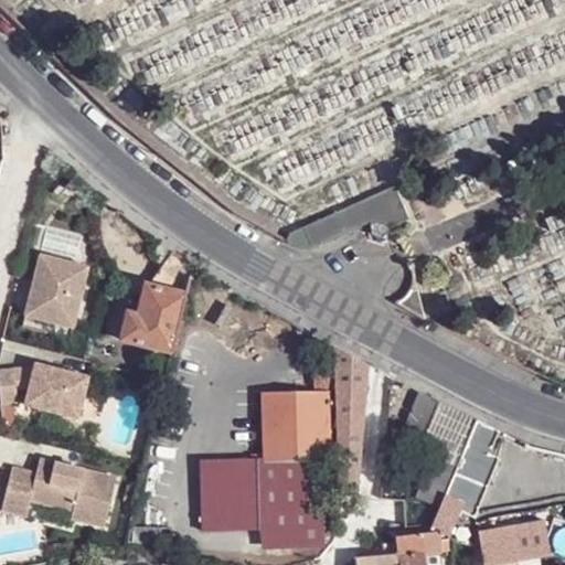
[(320,256),(324,255),(374,233),(381,231),(390,233),(393,236),(393,237),(413,228),(398,194),(292,243),(289,249),(295,252),(305,258),(311,259),(320,256)]
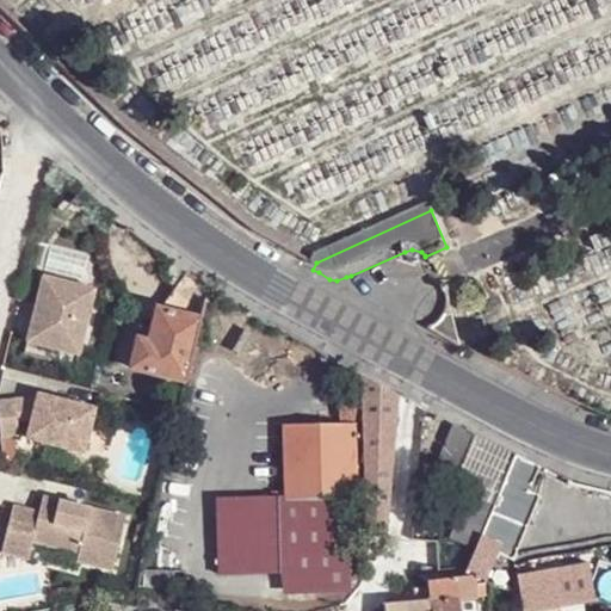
[(97,288),(44,275),(28,341),(80,355),(97,288)]
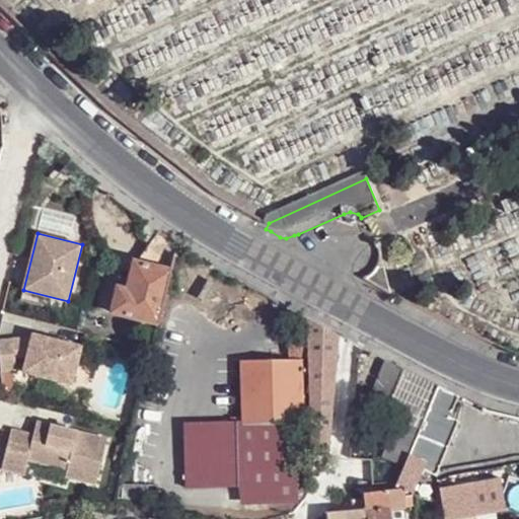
[(175,253),(177,243),(158,233),(147,248),(136,262),(170,270),(175,253)]
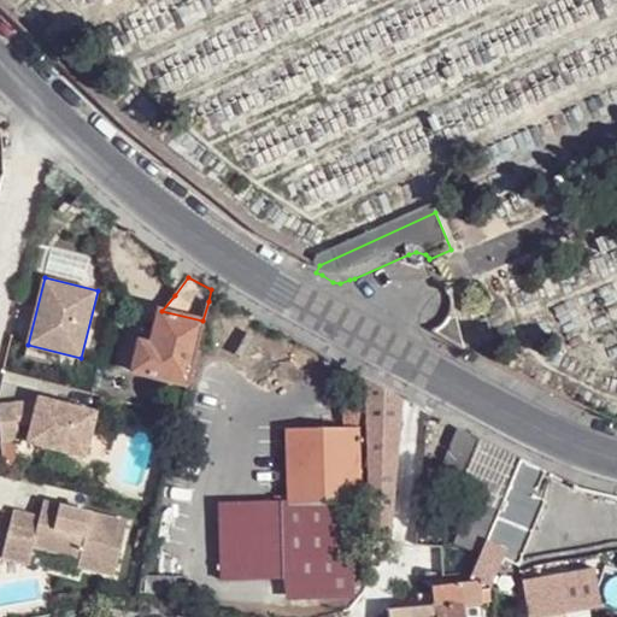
[(198,346),(203,321),(162,311),(156,335),(153,345),(145,342),(141,342),(134,372),(188,385),(198,346)]
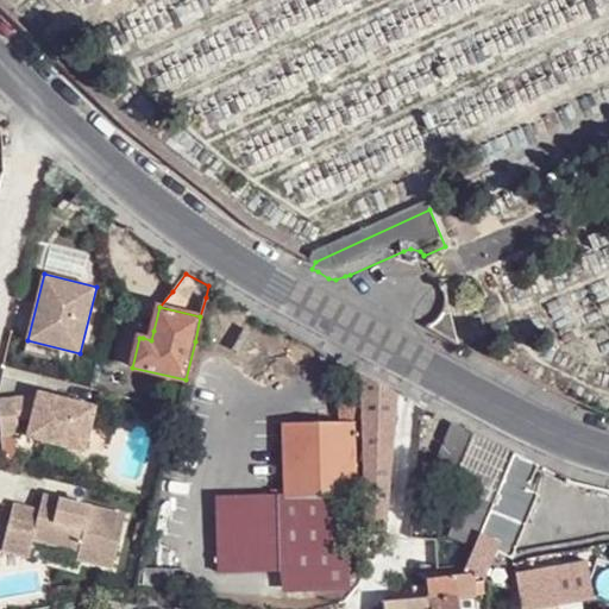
[(80,353),(27,340),(25,353),(77,365),(80,353)]
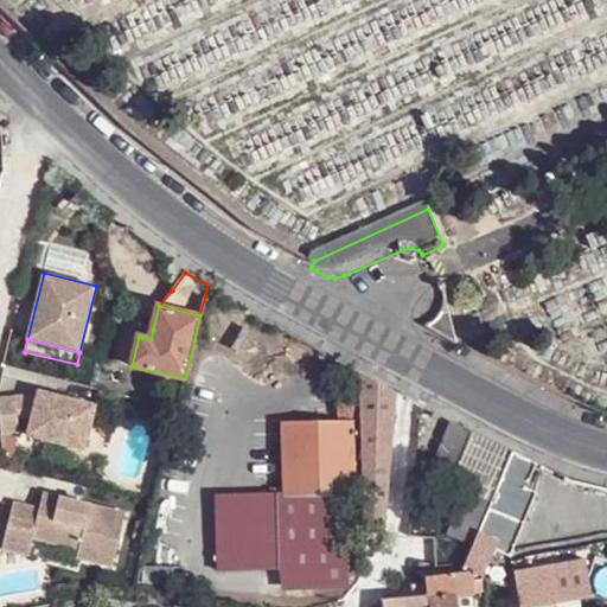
[(397,393),(363,375),(363,390),(363,420),(365,531),(385,534),(397,396),(397,393)]
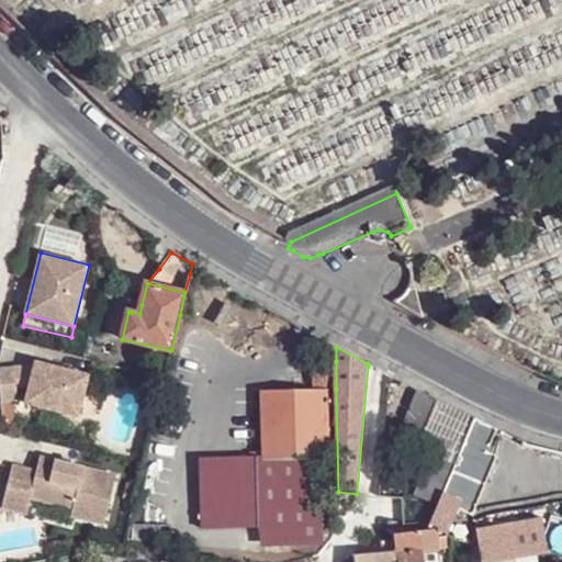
[(314,388),(336,389),(336,361),(315,361),(314,388)]
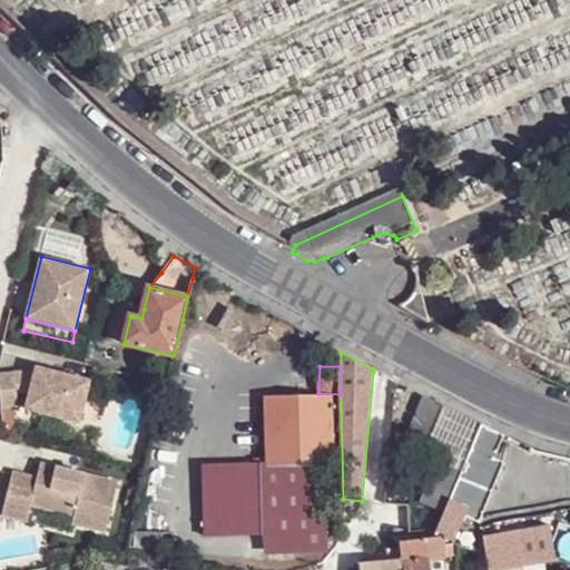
[(32,390),(27,408),(80,421),(86,397),(90,381),(37,367),(37,369),(32,390)]
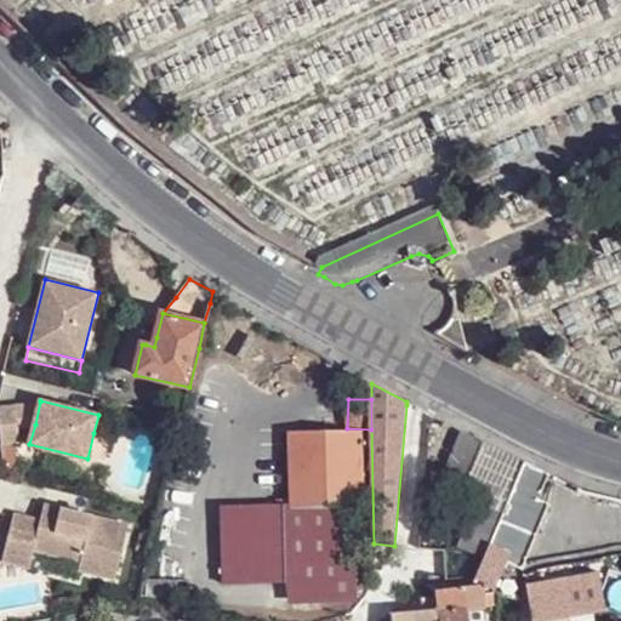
[(40,402),(16,405),(20,427),(35,425),(40,402)]
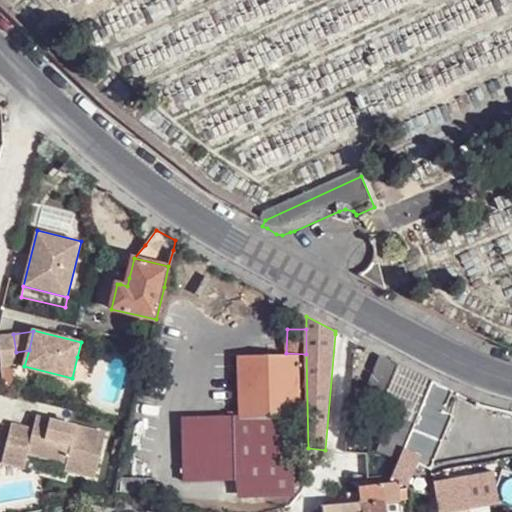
[(13,334),(0,335),(0,351),(2,366),(17,364),(16,352),(13,334)]
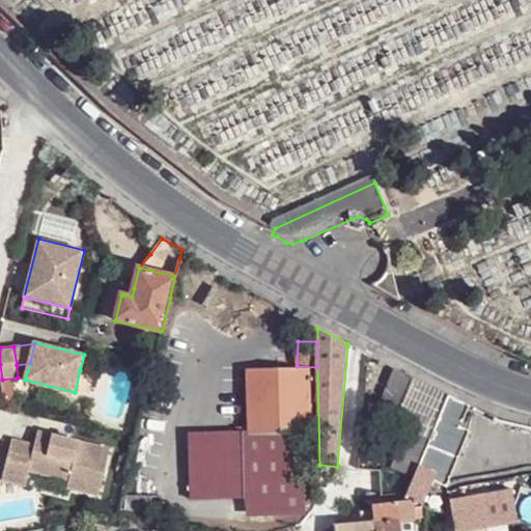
[(245,451),(245,498),(252,514),(307,512),(305,431),(312,430),(311,368),(249,370),(251,432),(251,450),(245,451)]
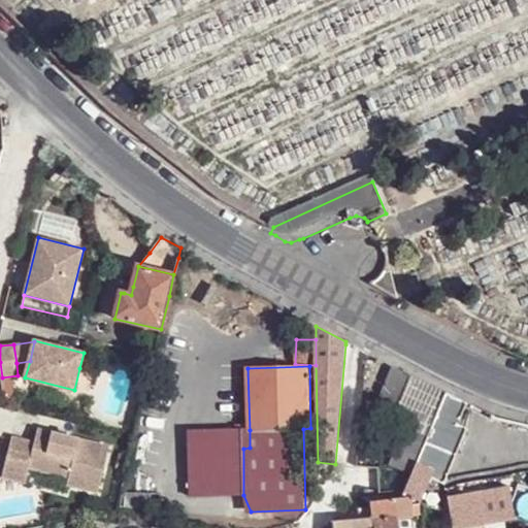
[(375,414),(393,423),(394,420),(413,375),(395,367),(375,414)]
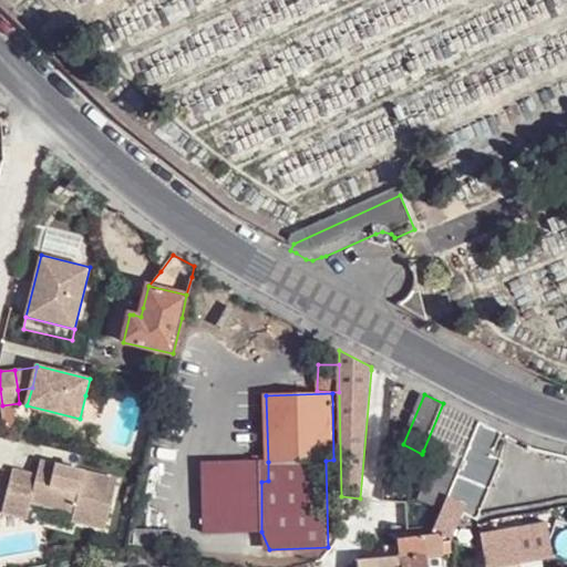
[(443,403),(423,451),(450,462),(461,466),(478,421),(443,403)]
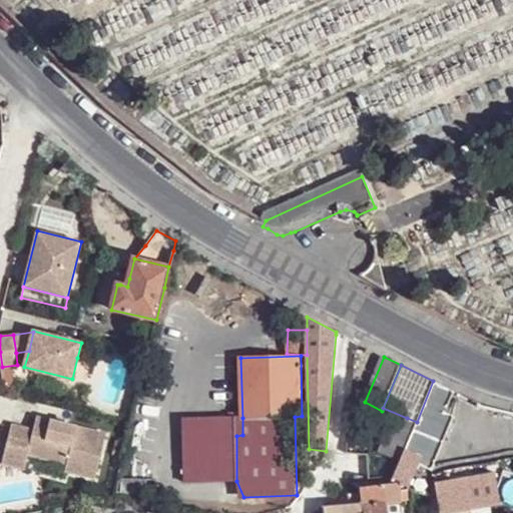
[(446,412),(454,391),(433,381),(417,422),(401,459),(391,484),(411,481),(418,465),(422,458),(426,460),(446,412)]
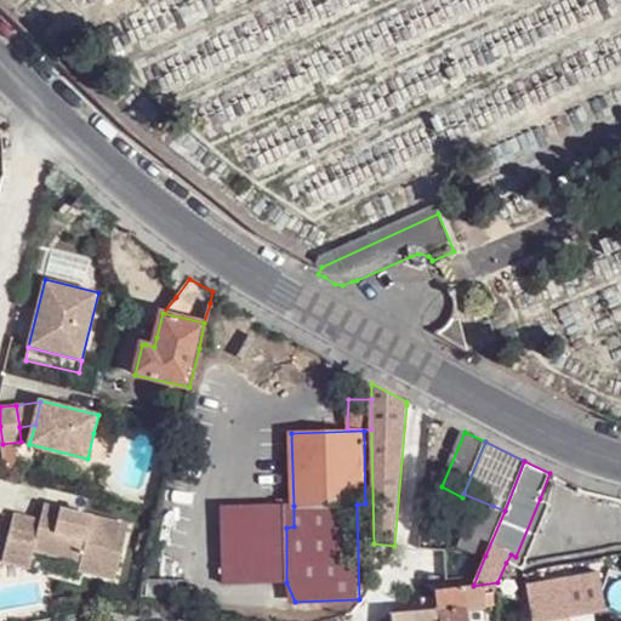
[(550,503),(540,499),(516,557),(511,554),(506,563),(523,569),(550,503)]
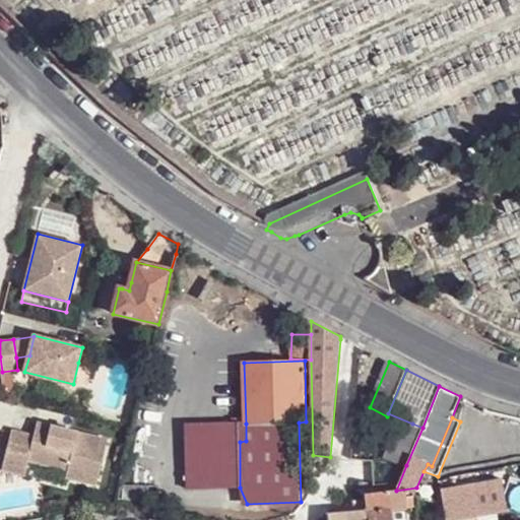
[(111,440),(39,423),(35,435),(11,430),(1,469),(25,475),(29,461),(69,470),(67,477),(100,485),(111,440)]
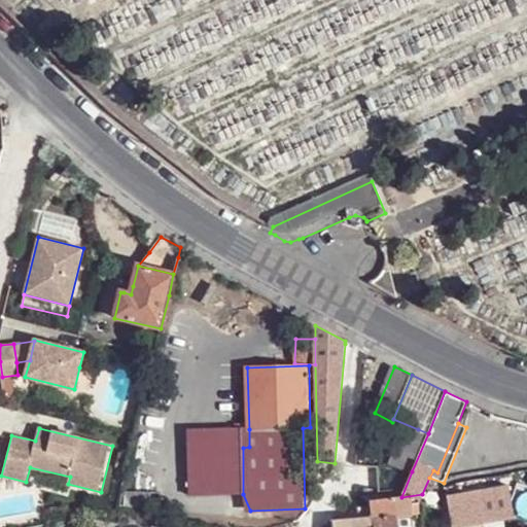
[(249,429),(189,430),(189,494),(243,494),(243,448),(249,447),(249,429)]
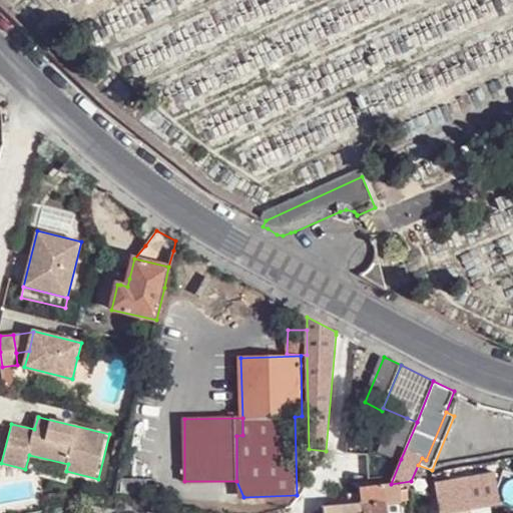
[(417,422),(407,418),(403,427),(396,425),(385,452),(401,459),(417,422)]
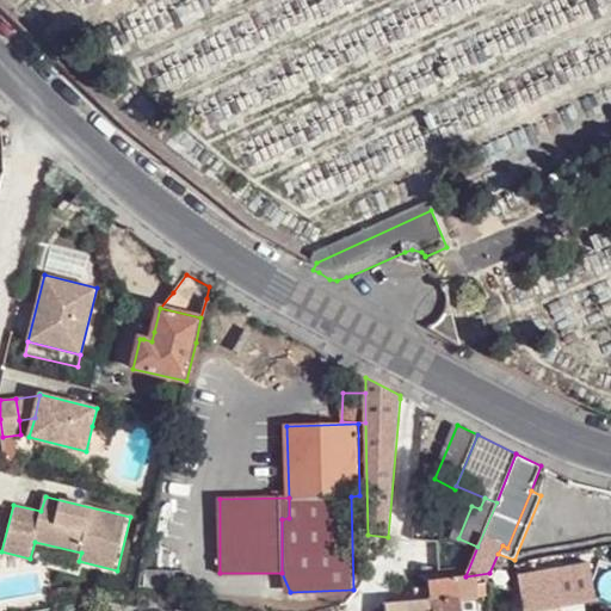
[(520,594),(523,610),(539,610),(596,603),(592,584),(590,563),(518,574),(520,594)]
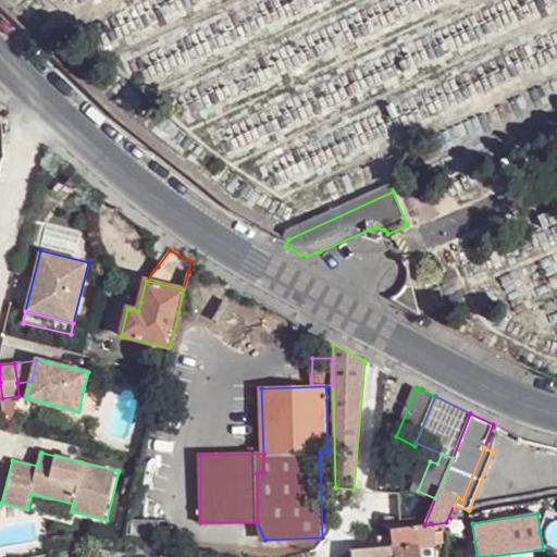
[(166,522),(130,523),(126,540),(166,539),(166,522)]
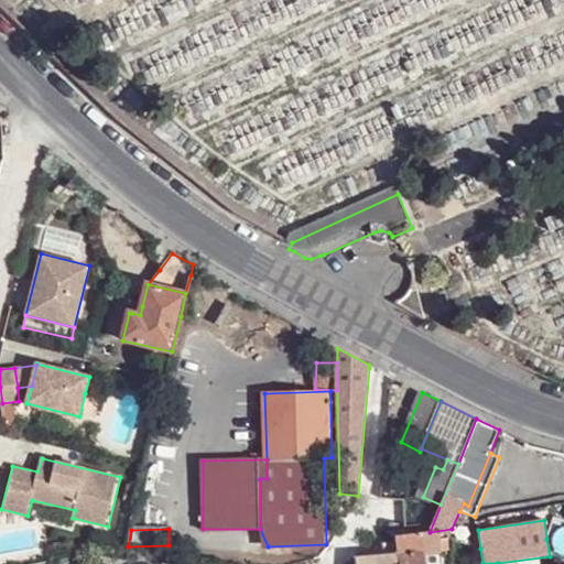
[(447,539),(452,529),(430,532),(398,535),(398,541),(400,563),(426,563),(426,553),(442,551),(441,540),(447,539)]
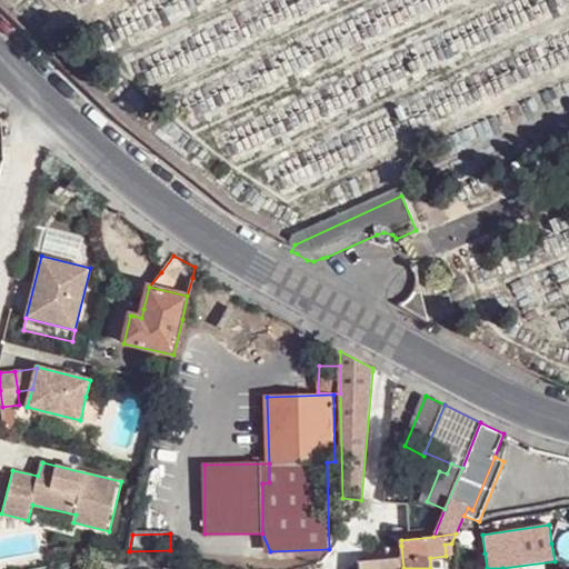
[(403,568),(401,546),(386,547),(387,561),(360,563),(360,568),(403,568)]
